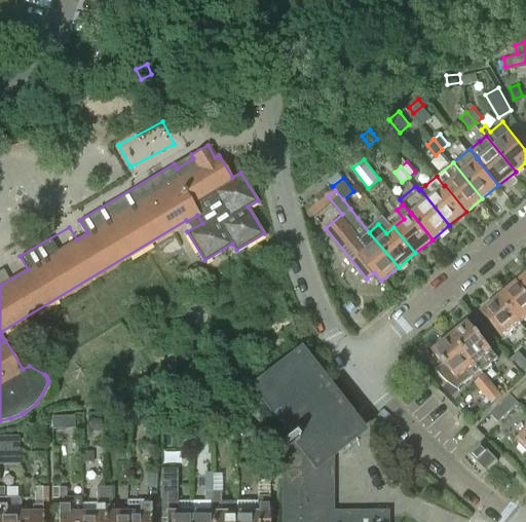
[(521,320),(525,315),(525,290),(518,281),(500,295),(521,320)]
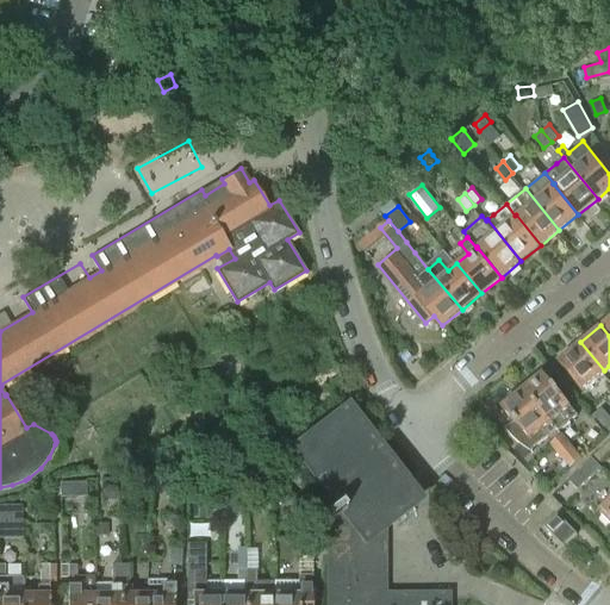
[(583,388),(604,370),(580,342),(559,359),(583,388)]
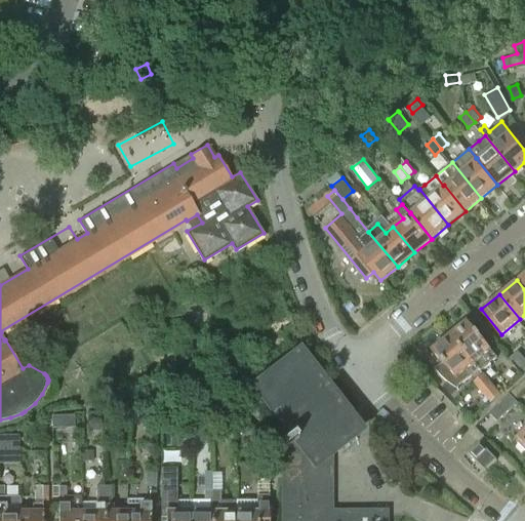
[(450,333),(477,365),(480,368),(497,355),(468,319),(450,333)]
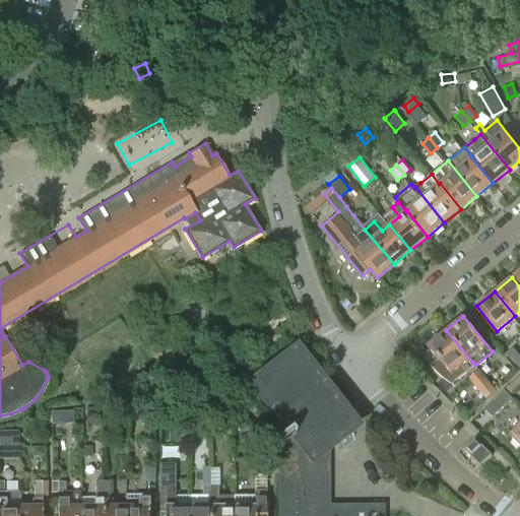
[(466,367),(472,362),(446,330),(428,345),(438,359),(432,365),(436,369),(440,373),(444,377),(453,383),(455,384),(456,382),(454,381),(468,370),(466,367)]
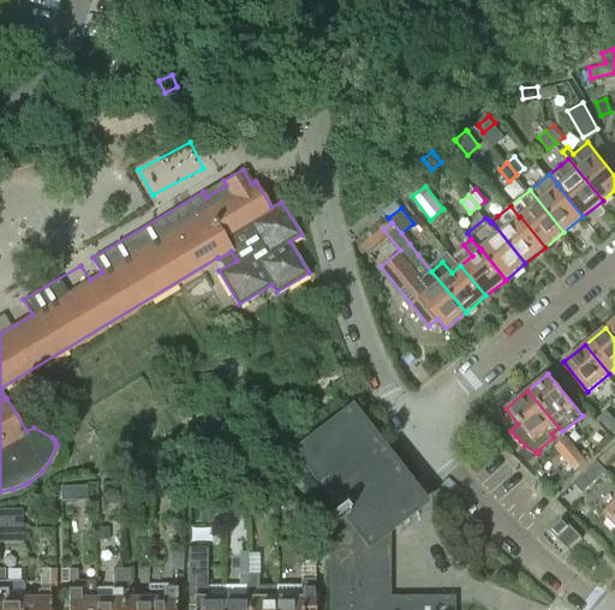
[(611,436),(614,434),(614,417),(608,408),(597,418),(611,436)]
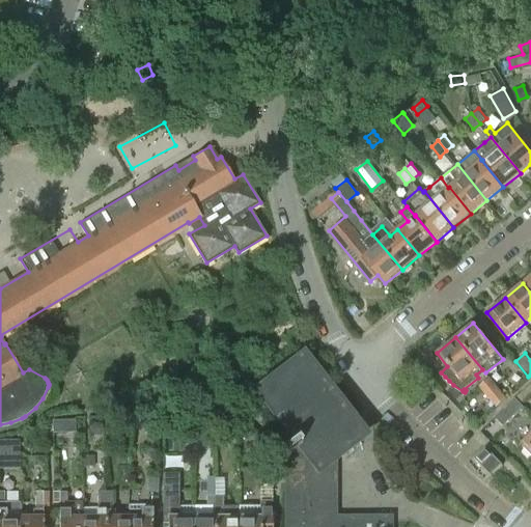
[(258,390),(278,416),(297,440),(279,454),(282,459),(287,454),(287,526),(387,526),(388,517),(333,517),(333,458),(348,445),(362,434),(303,357),(258,390)]
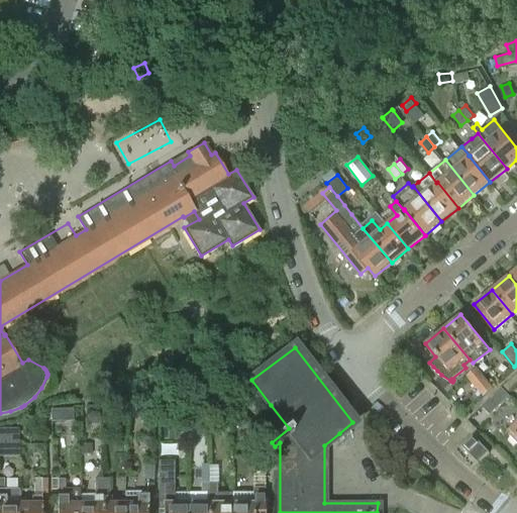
[(467,374),(477,386),(481,382),(479,381),(484,376),(477,367),(467,374)]
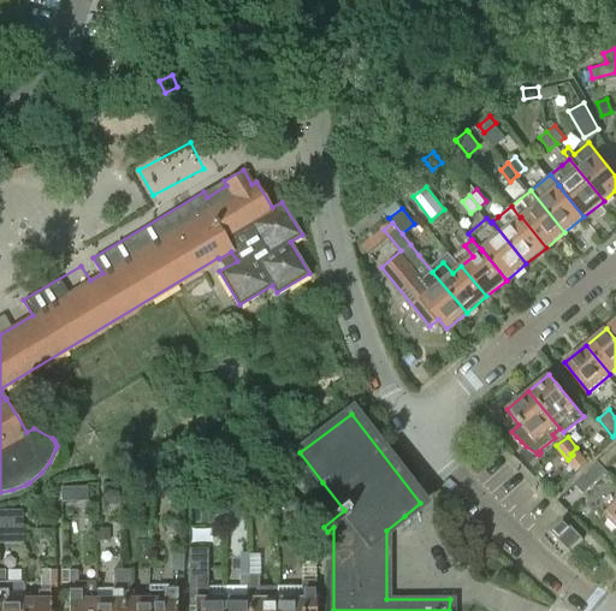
[(615,443),(598,460),(605,467),(615,457),(615,443)]
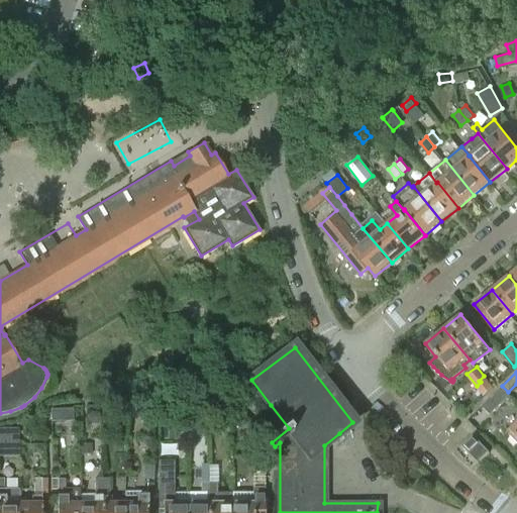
[(436,379),(443,386),(450,381),(441,375),(436,379)]
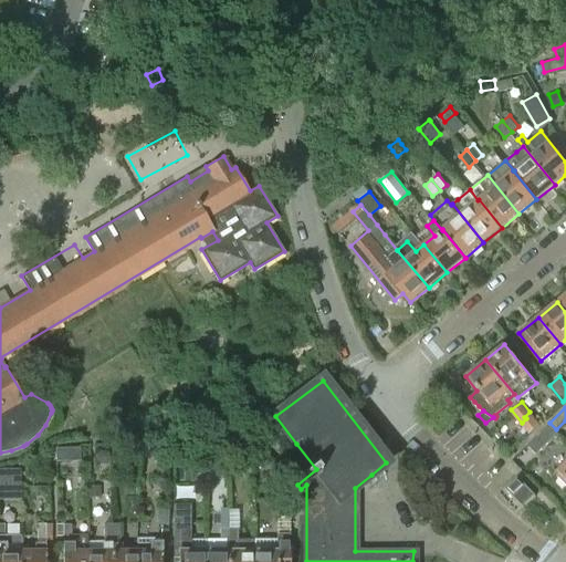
[(540,424),(530,412),(524,417),(526,418),(522,423),(530,433),(540,424)]
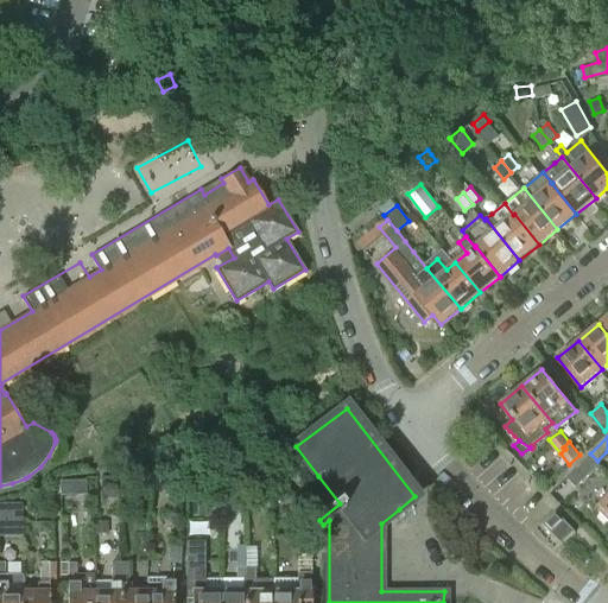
[(600,464),(597,461),(590,454),(567,476),(576,486),(600,464)]
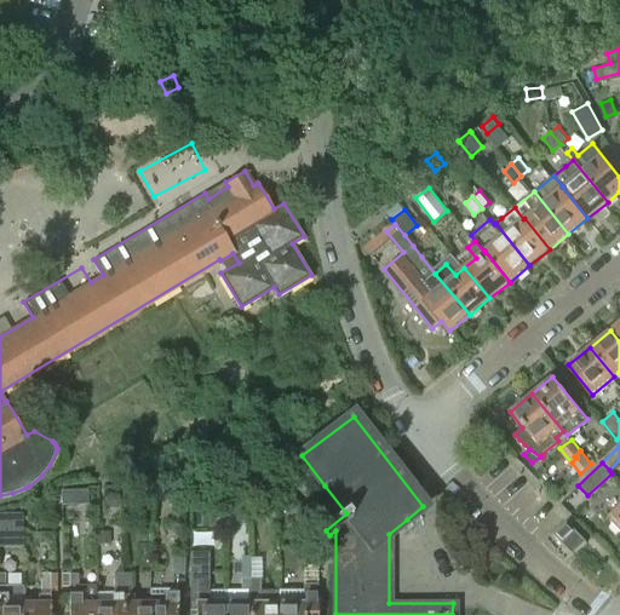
[(247,490),(239,490),(225,490),(225,519),(248,518),(247,490)]
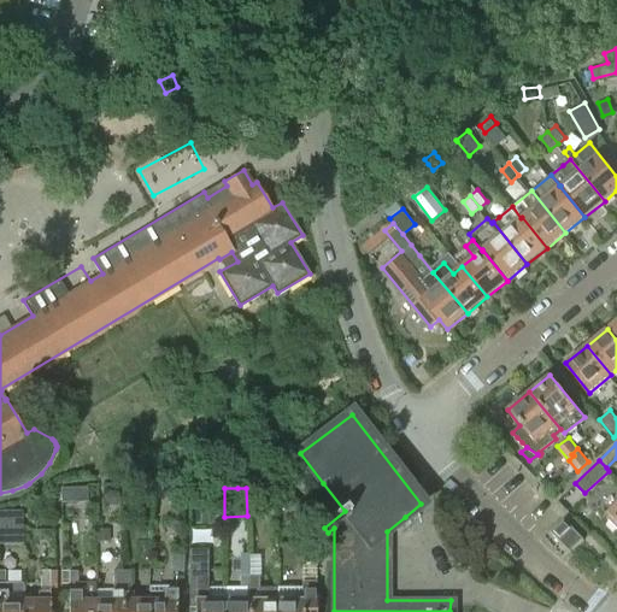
[(616,505),(606,516),(616,527),(616,505)]
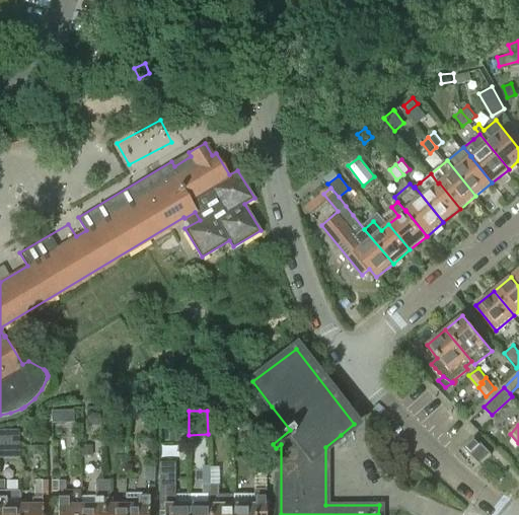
[(464,447),(479,463),(491,452),(475,436),(464,447)]
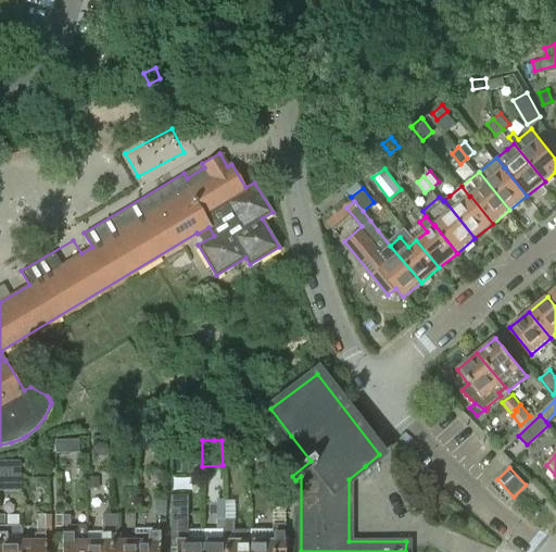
[(97,486),(97,476),(86,476),(86,486),(97,486)]
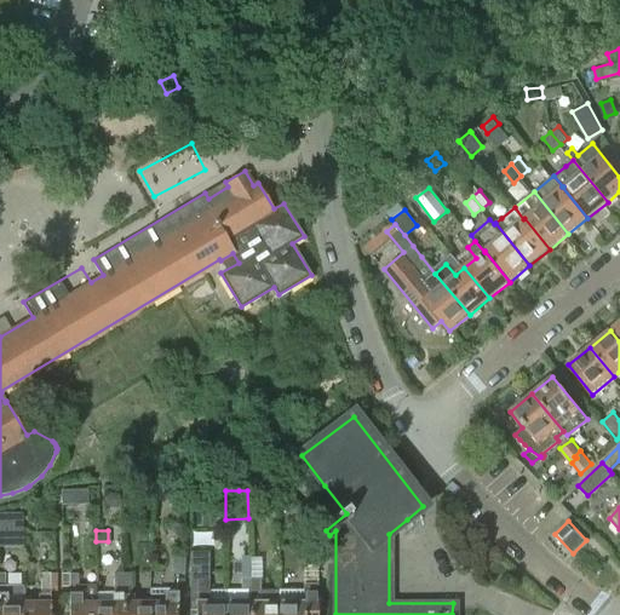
[(224,588),(223,603),(223,614),(250,614),(250,556),(241,556),(241,588),(224,588)]
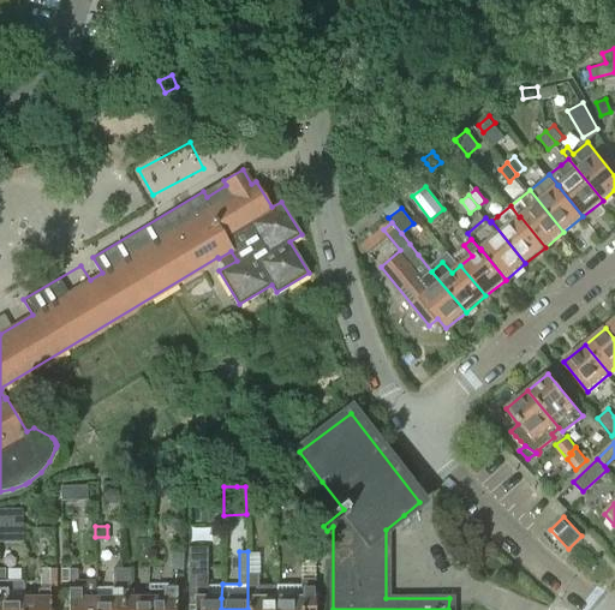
[(275,609),(275,584),(257,584),(257,572),(257,551),(248,551),(248,609),(275,609)]
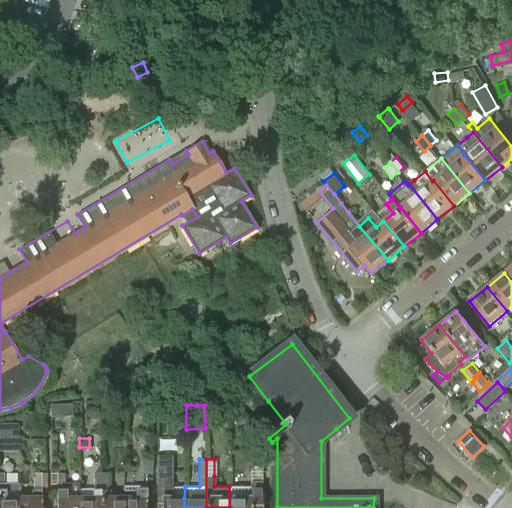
[(143,472),(152,473),(153,460),(143,460),(143,472)]
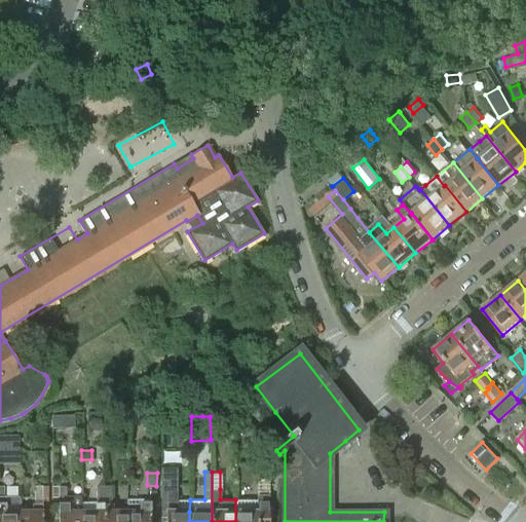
[(190,499),(175,499),(175,481),(160,481),(160,500),(166,500),(165,521),(189,521),(189,512),(190,499)]
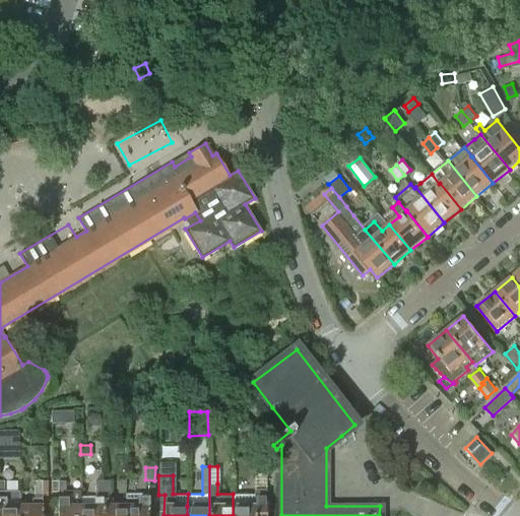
[(0,479),(0,515),(19,515),(20,506),(20,490),(4,490),(4,479),(0,479)]
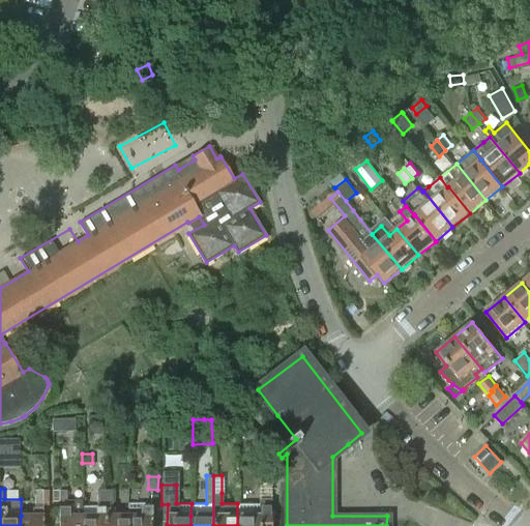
[(42,525),(43,516),(42,516),(42,507),(42,489),(34,489),(34,507),(32,507),(32,516),(21,516),(20,525),(42,525)]
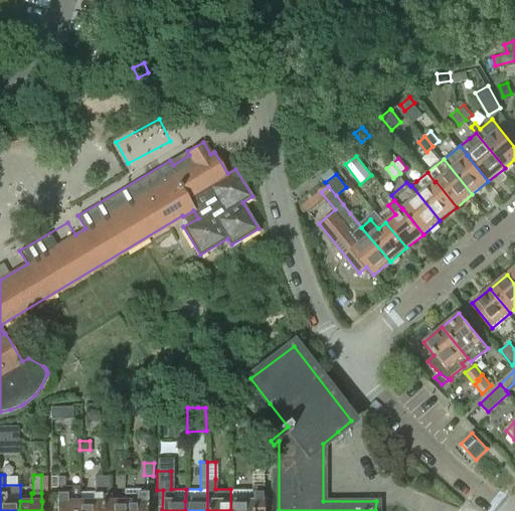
[(79,510),(79,501),(79,490),(80,485),(65,485),(65,475),(57,475),(57,494),(57,500),(56,510),(79,510)]
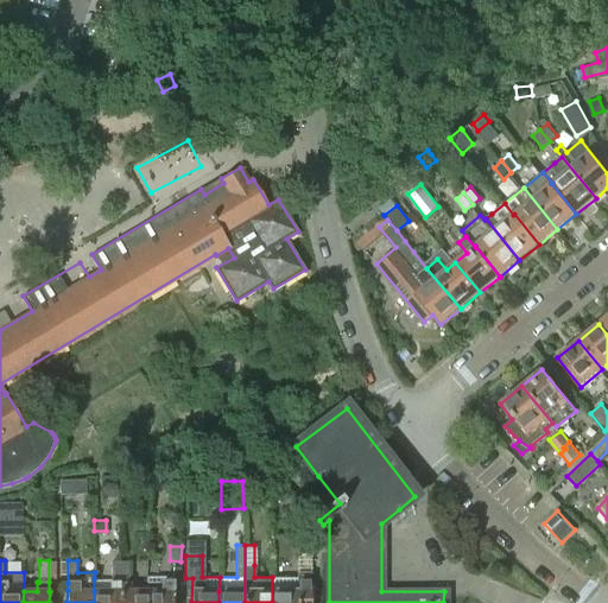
[(94,578),(94,591),(94,602),(121,602),(121,560),(112,560),(112,578),(94,578)]
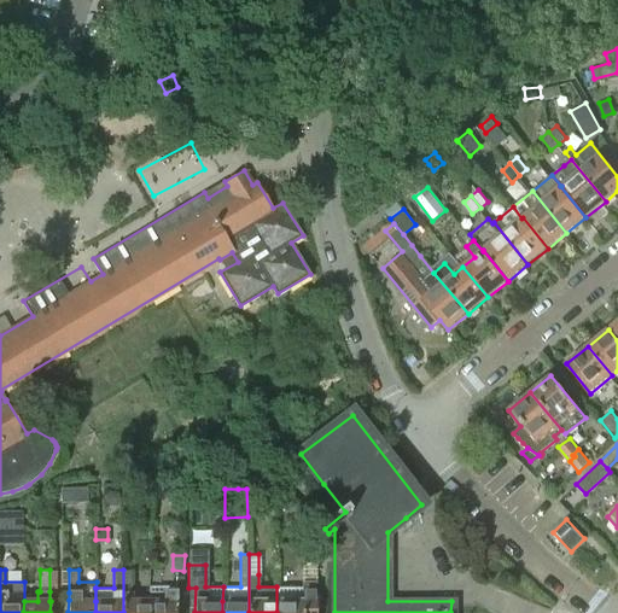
[(123,612),(150,612),(150,601),(134,601),(134,590),(132,590),(132,570),(123,570),(123,612)]
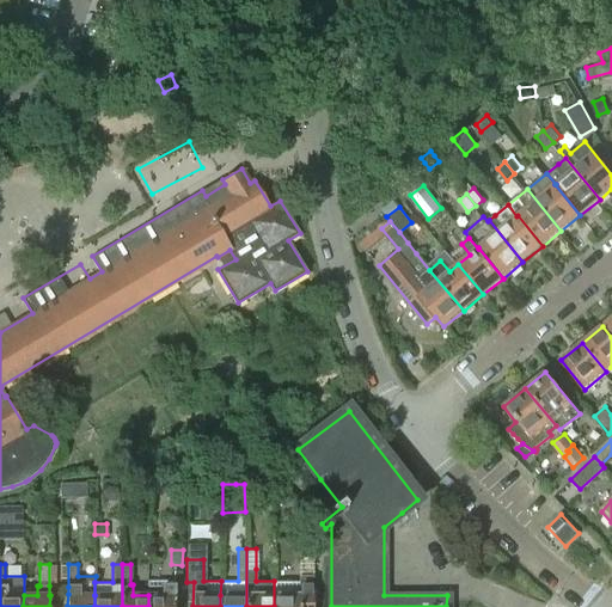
[(274,581),(274,606),(312,606),(313,575),(299,575),(299,581),(274,581)]
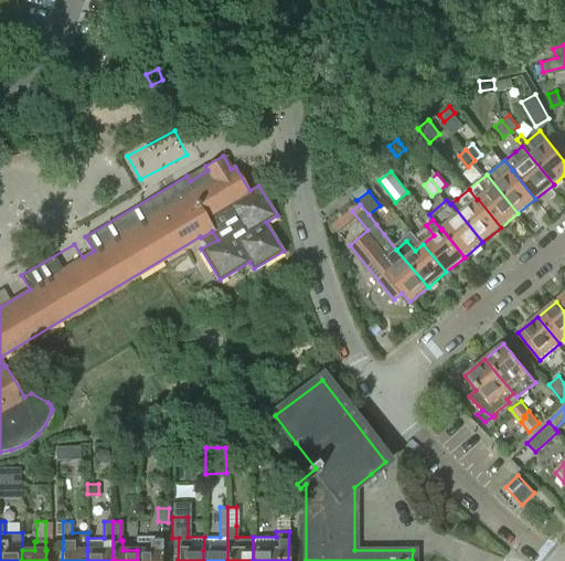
[(137,535),(137,550),(137,560),(160,560),(161,548),(161,536),(137,535)]
